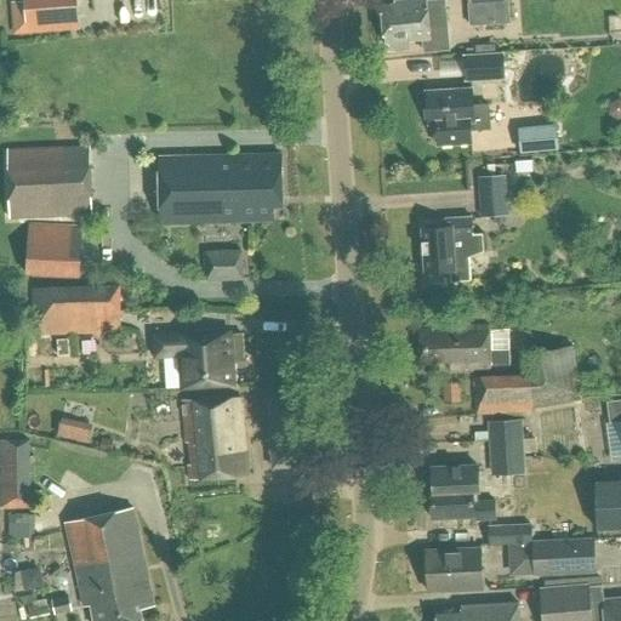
[(26,0),(29,30),(78,27),(75,0),(26,0)]
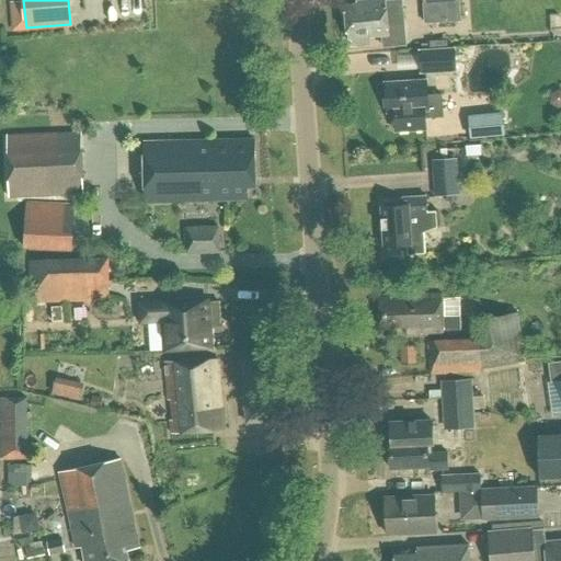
[(354,4),(345,6),(348,38),(352,38),(353,46),(370,44),(369,36),(382,35),(384,46),(405,45),(401,0),(398,0),(386,1),(385,0),(368,0),(354,1),(354,4)]
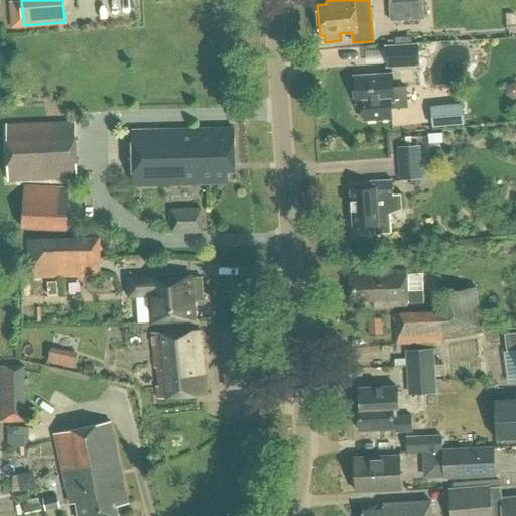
[(385,44),(387,67),(419,63),(418,42),(385,44)]
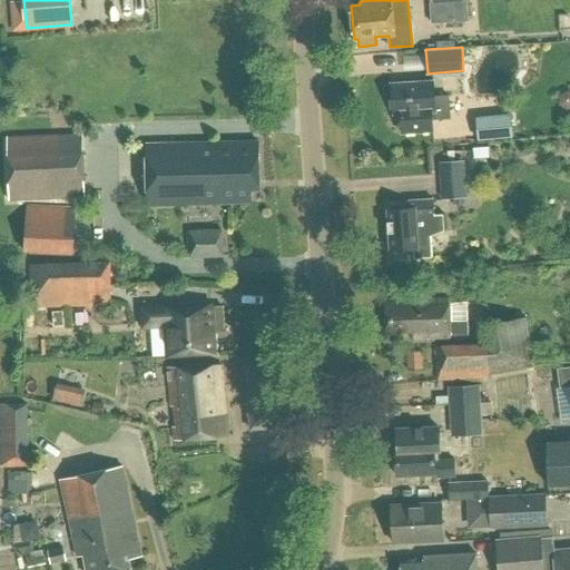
[(401,114),(402,134),(433,131),(432,119),(451,118),(449,96),(435,97),(434,81),(392,85),(394,115),(401,114)]
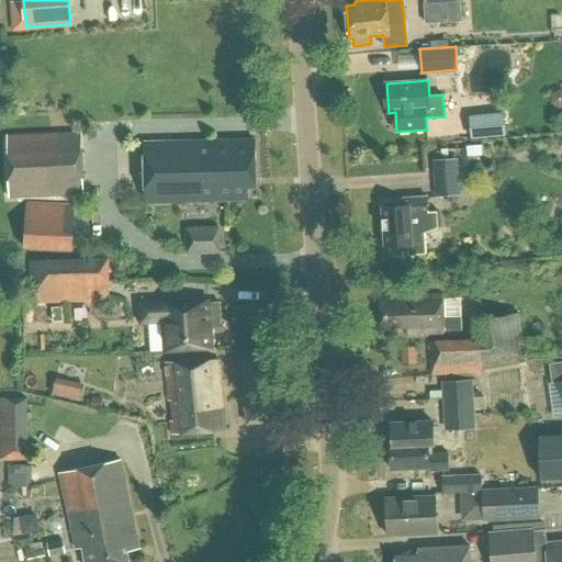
[(471,119),(472,135),(504,132),(503,115),(471,119)]
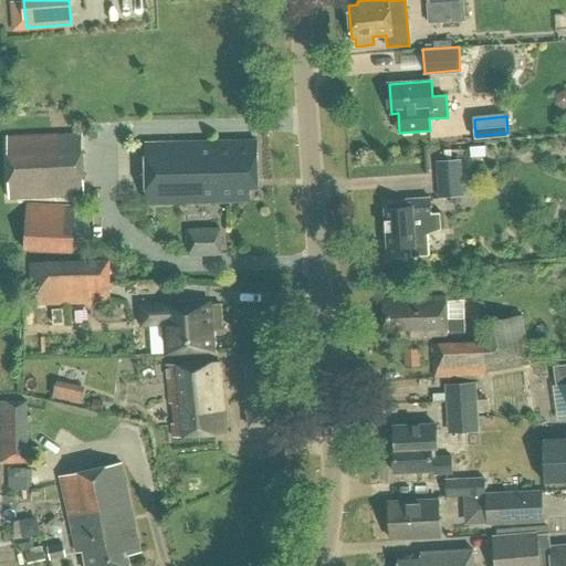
[(84,196),(82,134),(7,137),(9,198),(84,196)]
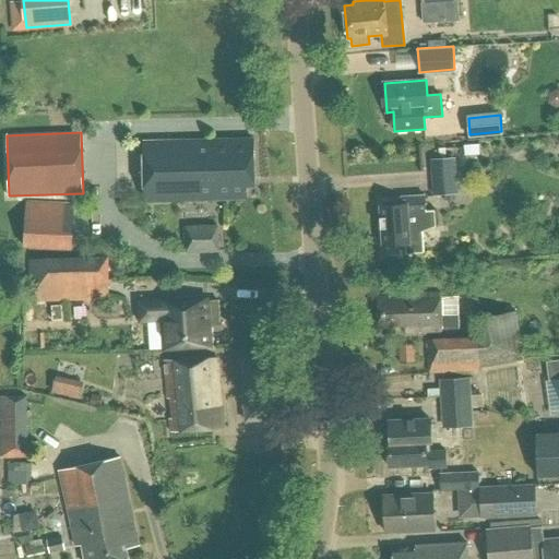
[(247,200),(247,179),(254,178),(254,140),(252,140),(252,141),(143,142),(144,201),(247,200)]
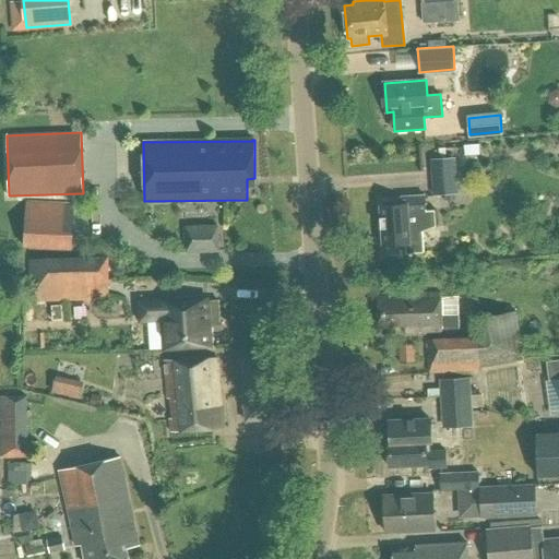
[(433,157),(436,195),(458,193),(455,156),(433,157)]
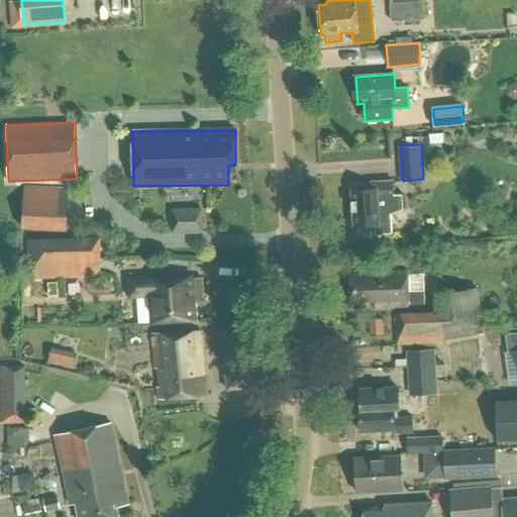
[(375,225),(375,234),(391,233),(391,215),(403,209),(402,194),(394,194),(394,181),(371,182),(372,189),(351,190),(353,226),(375,225)]
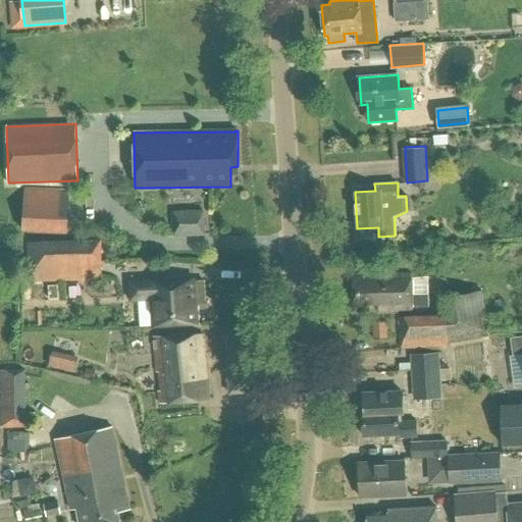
[(22,231),(68,233),(70,191),(24,189),(22,231)]
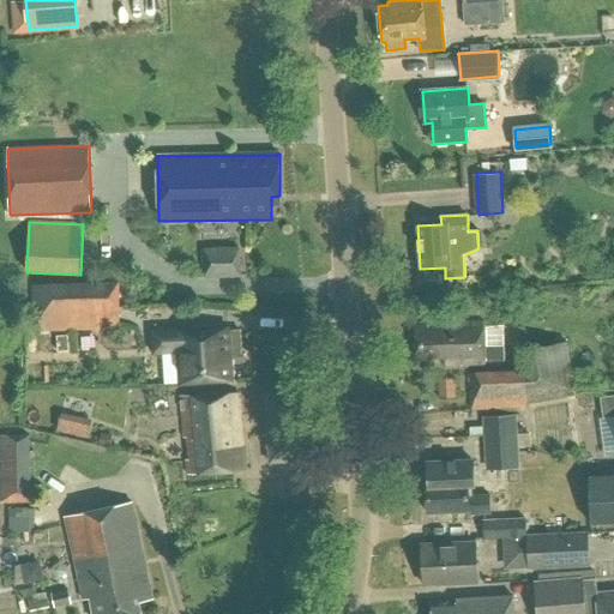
[(200,250),(200,277),(240,276),(240,248),(200,250)]
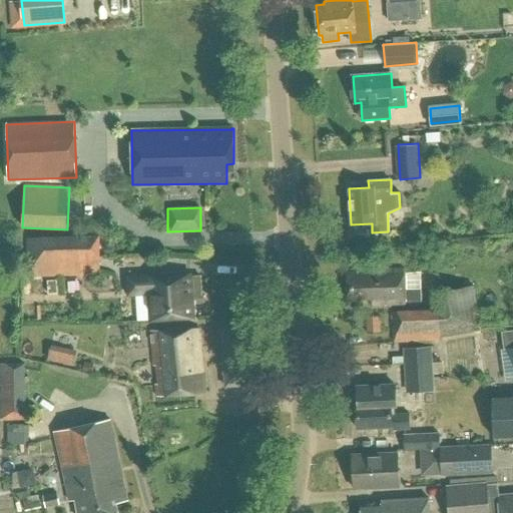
[(39,236),(39,237),(27,237),(28,276),(100,274),(99,235),(39,236)]
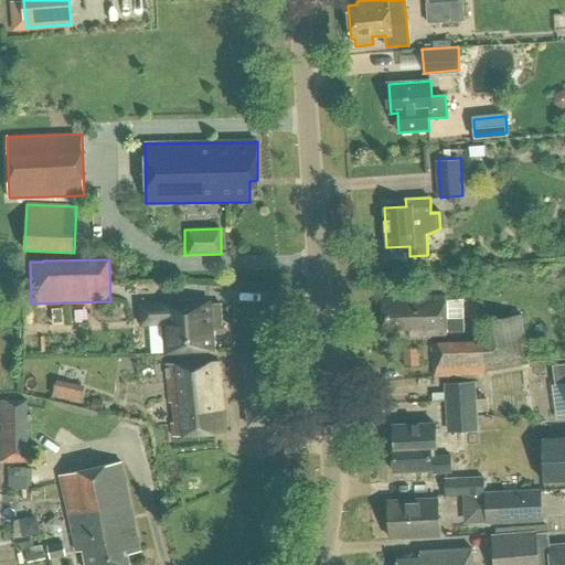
[(445,296),(382,298),(383,330),(411,329),(411,338),(446,337),(446,333),(465,333),(465,302),(446,302),(445,296)]
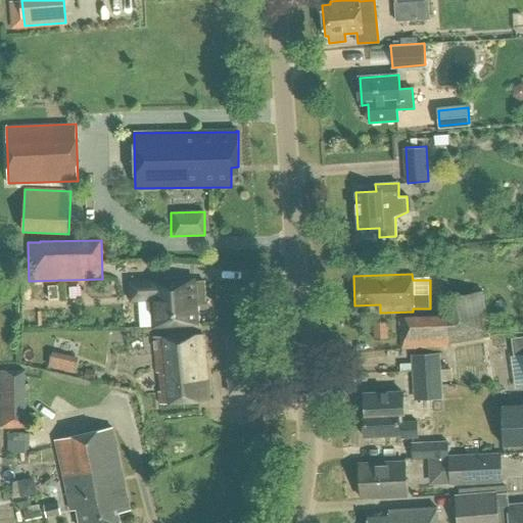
[(197,325),(194,276),(151,279),(151,282),(135,283),(136,296),(152,295),(153,326),(197,325)]
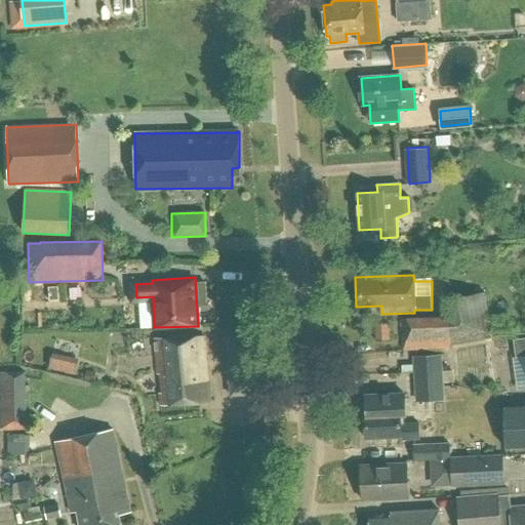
[(445,298),(448,316),(402,318),(403,350),(450,349),(450,344),(492,336),(485,291),(445,298)]
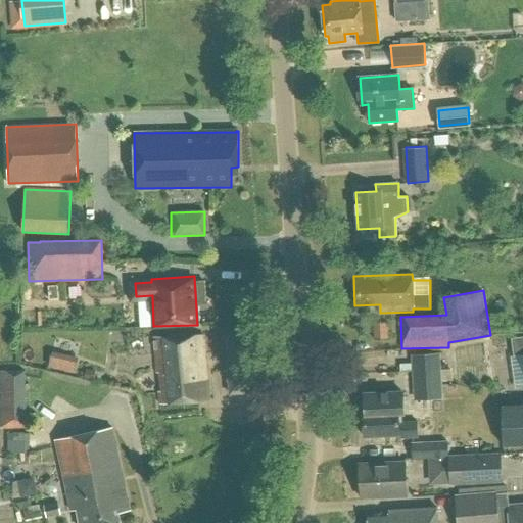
[(390,340),(389,324),(376,325),(376,341),(390,340)]
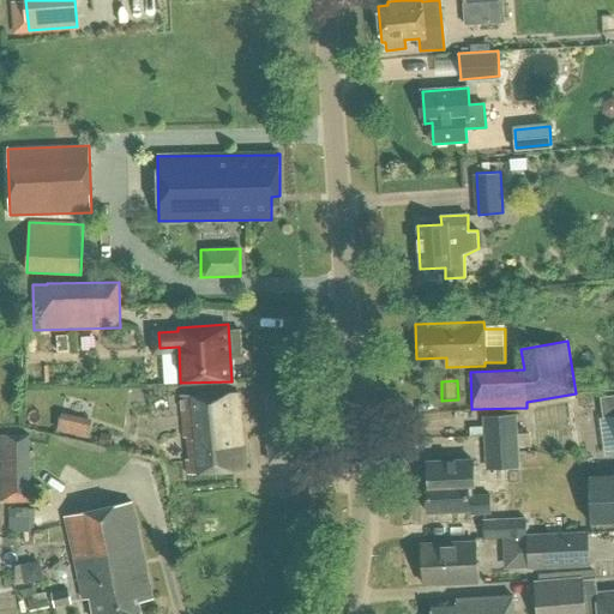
[(244,446),(239,392),(181,396),(188,474),(246,470),(244,446)]
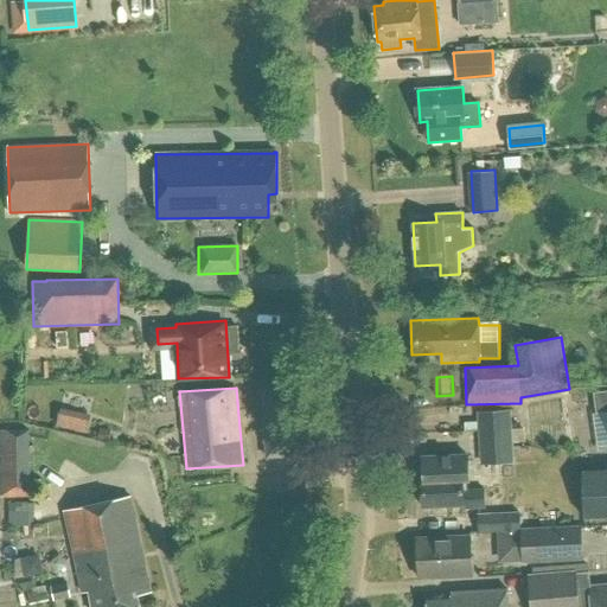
[(606,389),(593,391),(596,413),(606,410),(606,389)]
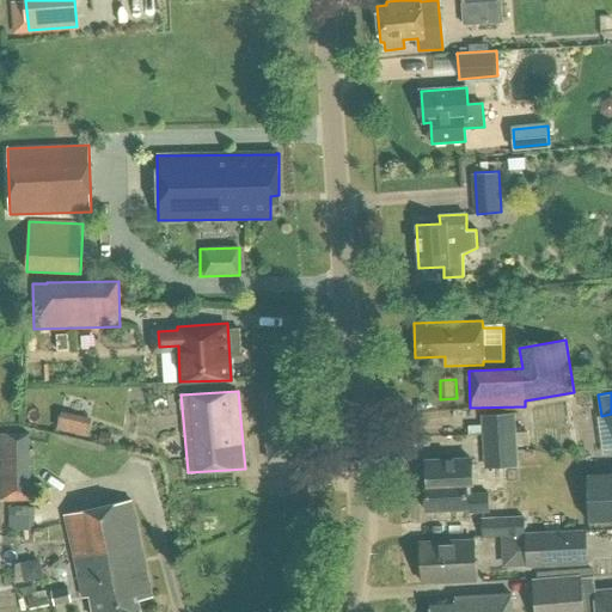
[(479,416),(483,469),(515,466),(510,414),(479,416)]
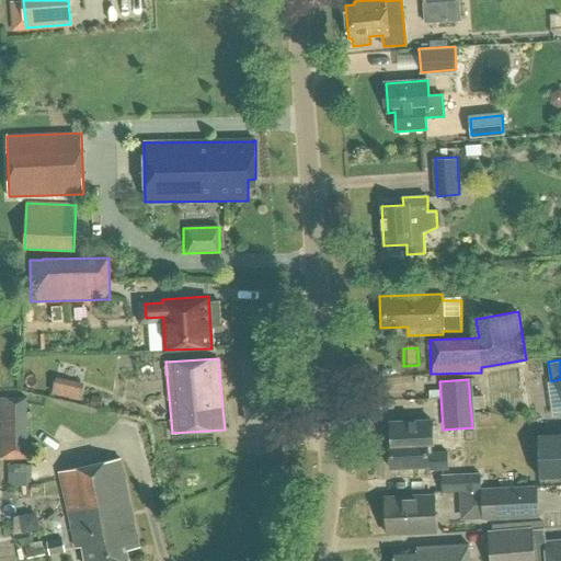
[(0,458),(27,458),(26,397),(0,397),(0,458)]
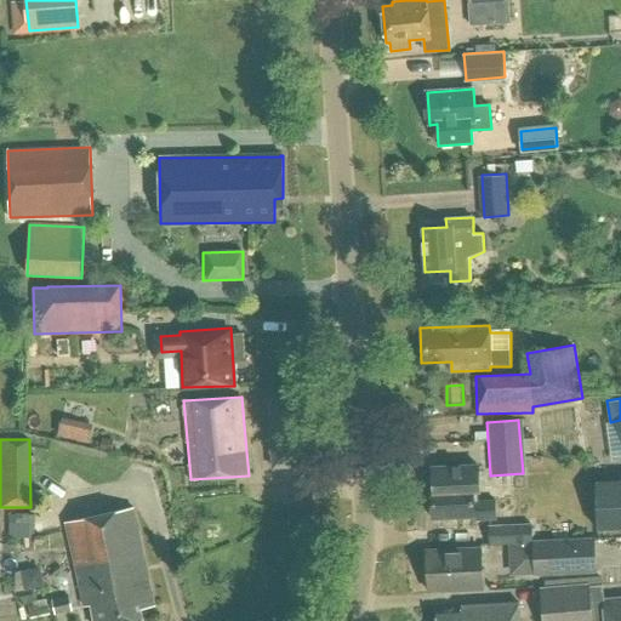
[(431,489),(433,518),(474,516),(474,519),(496,518),(495,500),(473,501),(472,489),(479,488),(477,465),(433,467),(434,489),(431,489)]
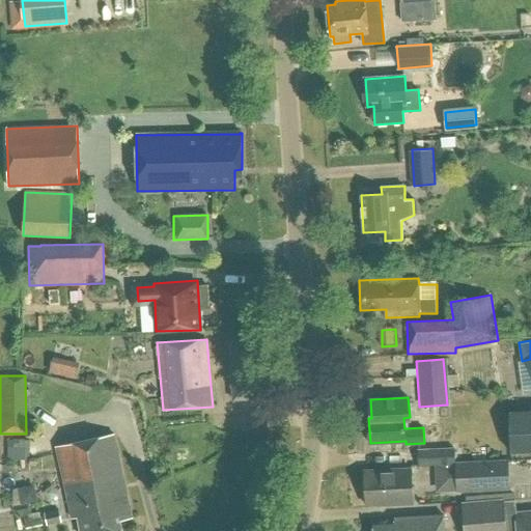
[(530,411),(509,412),(511,452),(530,451),(530,411)]
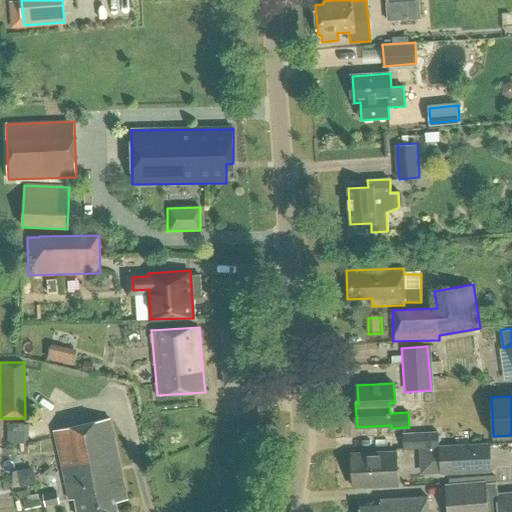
[(76,499),(79,511),(116,511),(118,511),(116,503),(128,500),(111,419),(55,430),(70,500),(76,499)]
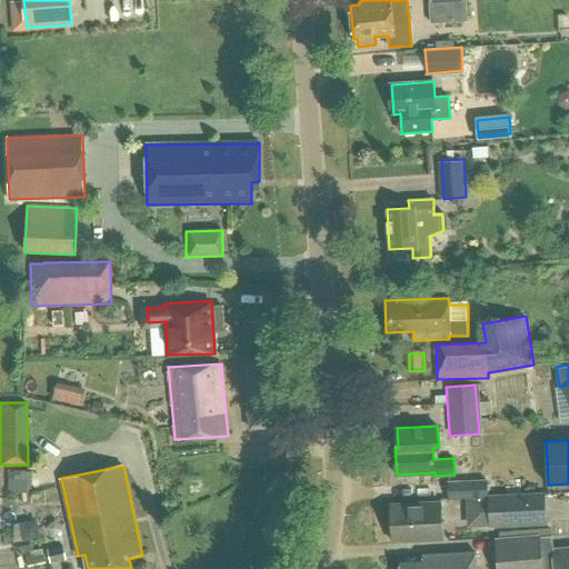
[(448,482),(448,498),(488,497),(488,480),(448,482)]
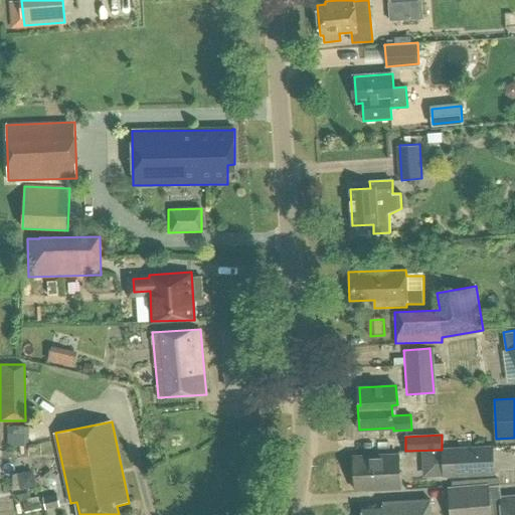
[(445,447),(446,465),(446,476),(498,474),(497,445),(445,447)]
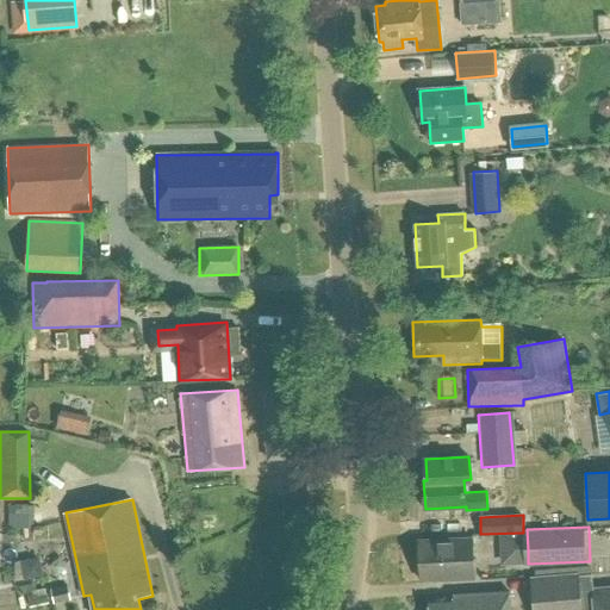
[(473,577),(471,540),(421,542),(423,579),(473,577)]
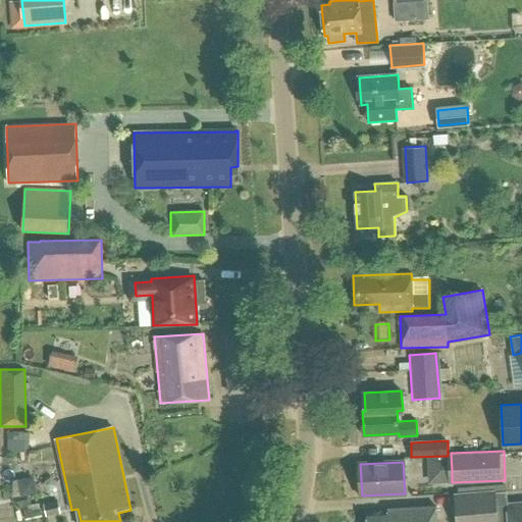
[(45,505),(47,516),(61,512),(59,502),(45,505)]
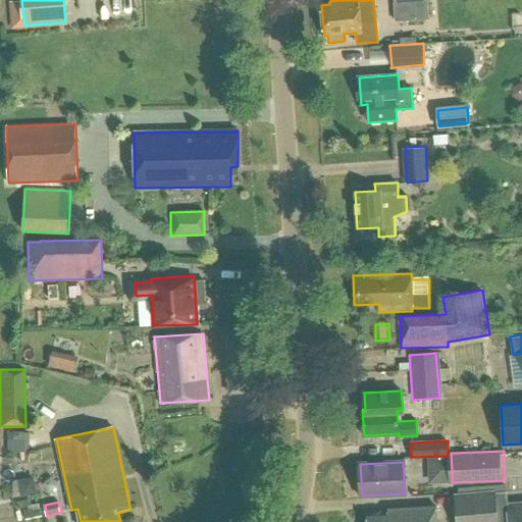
[(462,505),(463,521),(504,521),(503,503),(462,505)]
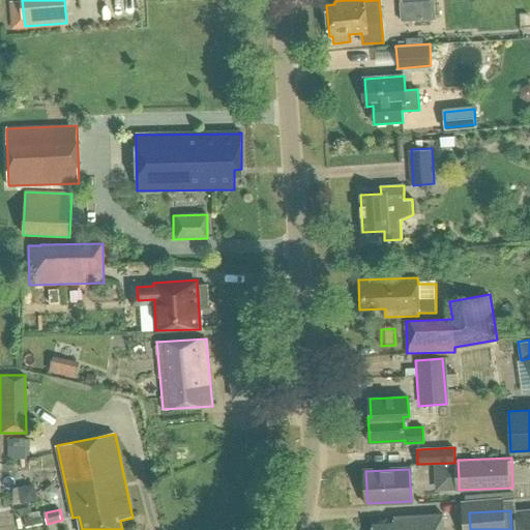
[(529,529),(529,510),(516,512),(517,529),(529,529)]
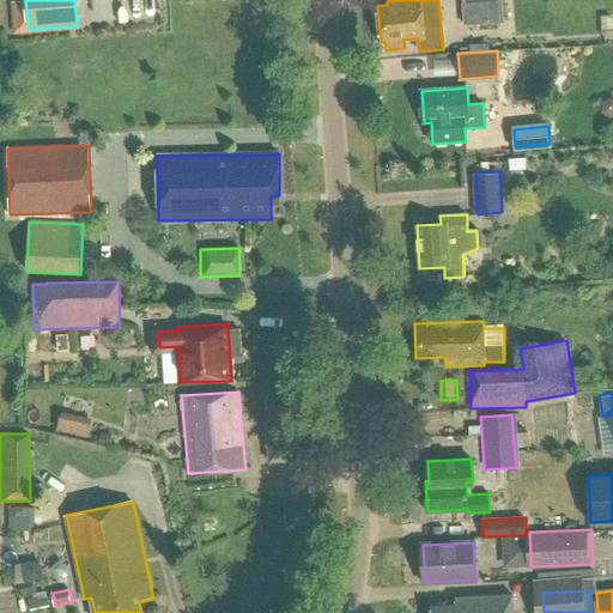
[(514,612),(513,594),(455,598),(456,605),(431,606),(431,612),(514,612)]
